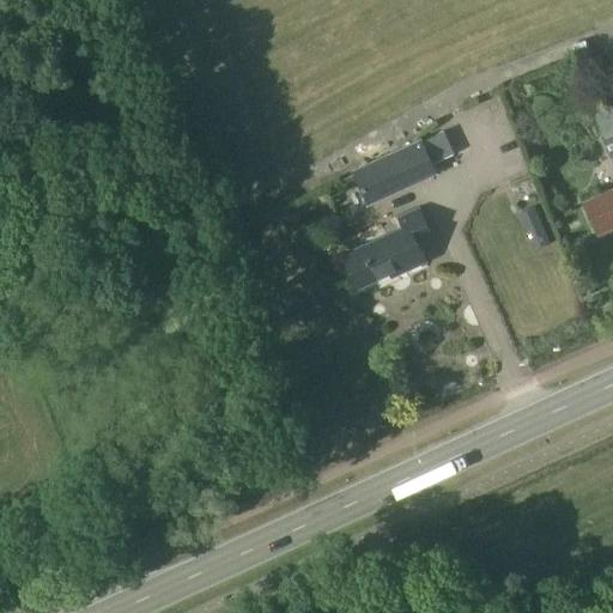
[(612,98),(592,108),(606,138),(612,134),(612,189),(584,204),(598,235),(612,226),(612,98)]
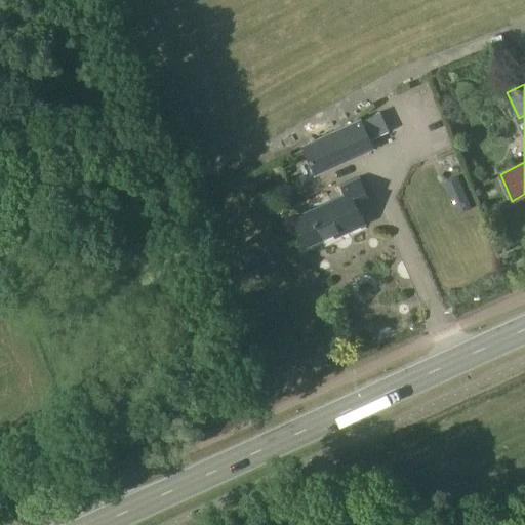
[(380,114),(362,122),(361,118),(300,146),(315,176),(374,149),(370,139),(389,131),(380,114)]
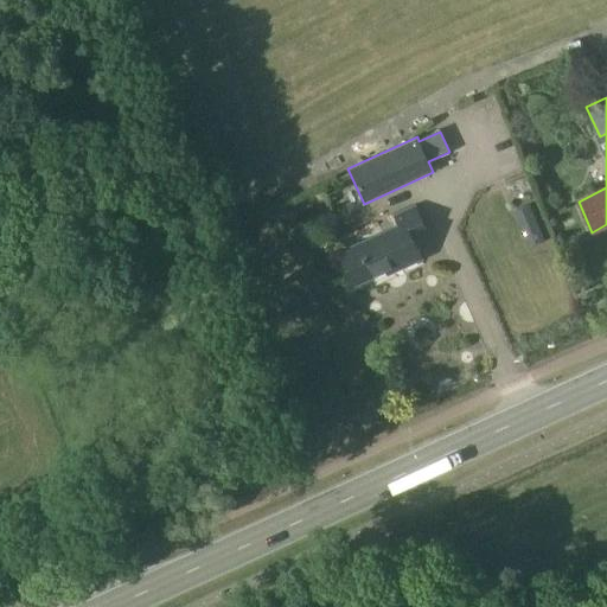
[(411,240),(428,232),(415,205),(393,215),(397,227),(339,253),(355,283),(385,270),(388,274),(421,259),(411,240)]
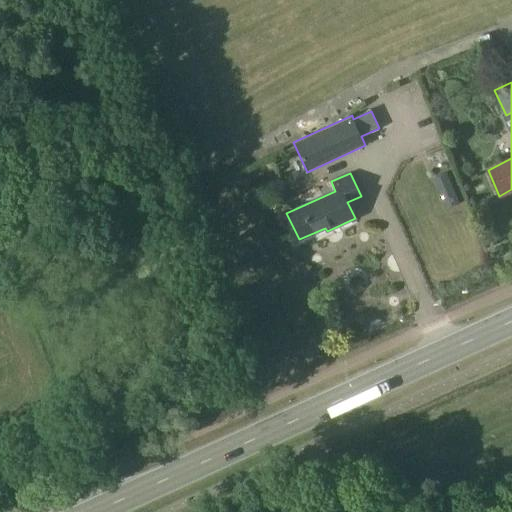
[(445,209),(459,204),(455,193),(441,199),(445,209)]
